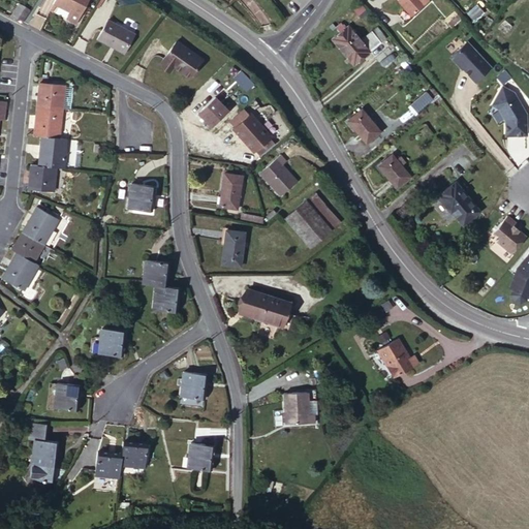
[(53,0),(52,4),(55,5),(67,11),(76,17),(86,0),(53,0)]
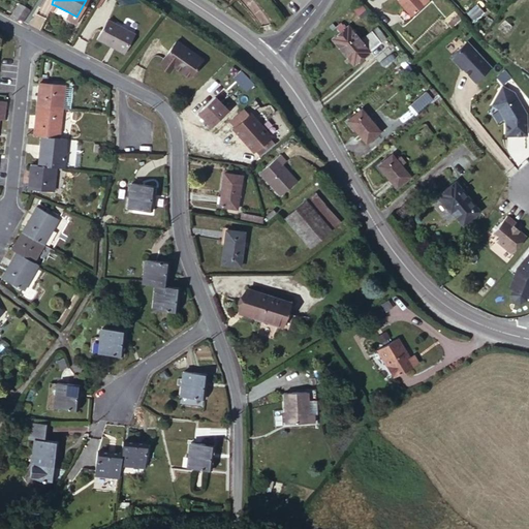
[(404,0),(414,11),(428,0),(404,0)]
